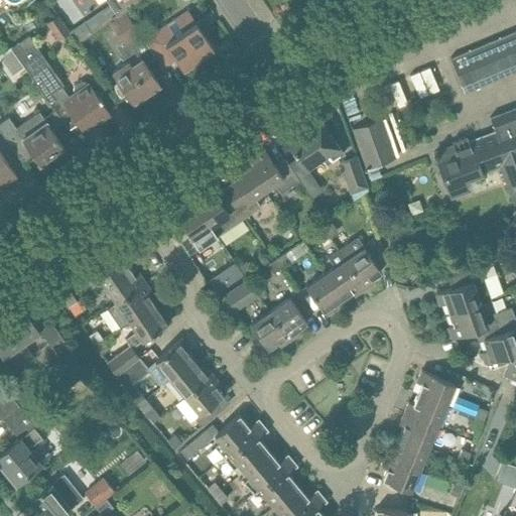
[(107,0),(118,15),(125,11),(139,0),(107,0)]
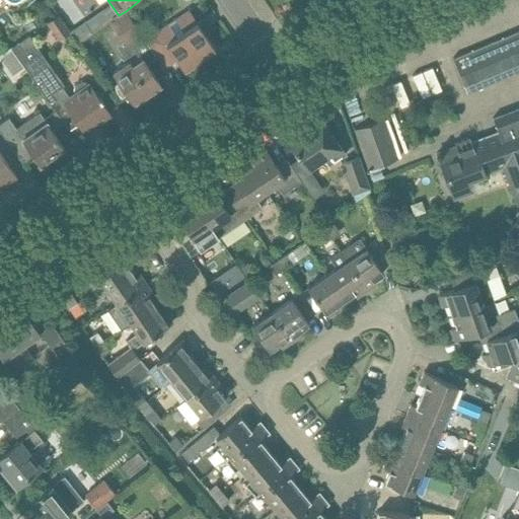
[(146,39),(164,66),(175,59),(182,69),(214,48),(203,32),(209,28),(203,18),(197,22),(189,10),(146,39)]
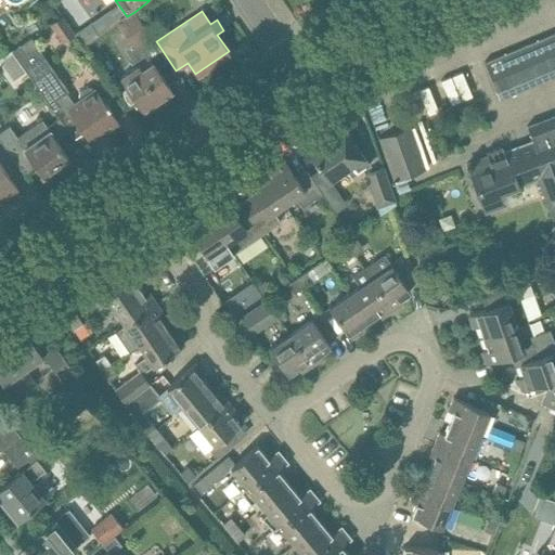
[(167,61),(134,13),(118,24),(133,47),(138,43),(146,56),(136,64),(137,66),(120,78),(125,84),(115,90),(124,103),(133,98),(142,110),(149,105),(152,111),(168,100),(164,94),(170,90),(155,66),(165,60),(166,62),(167,61)]
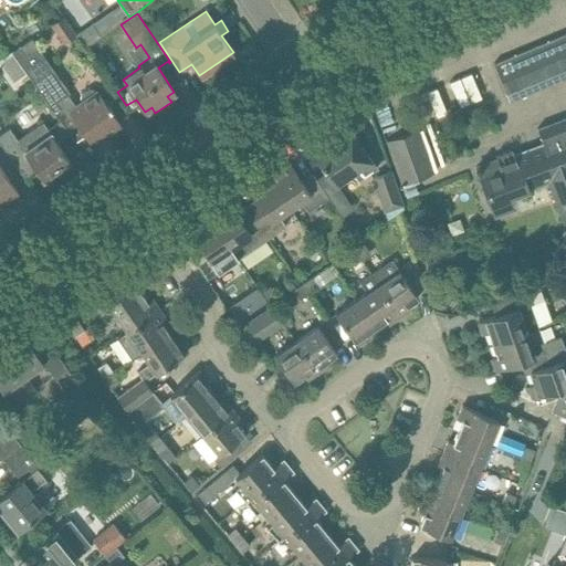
[(64,43),(75,35),(63,18),(52,24),(64,43)]
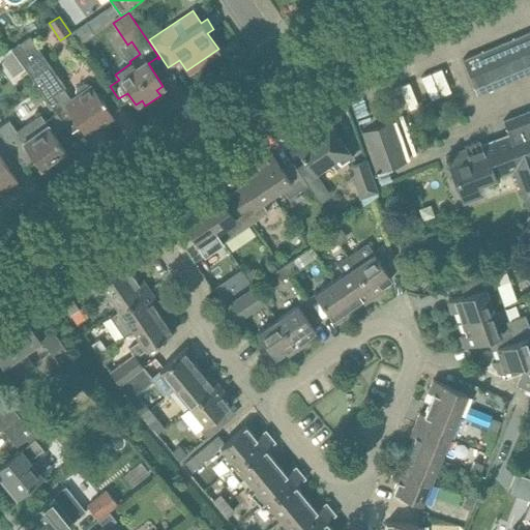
[(85,23),(71,33),(80,45),(93,34),(85,23)]
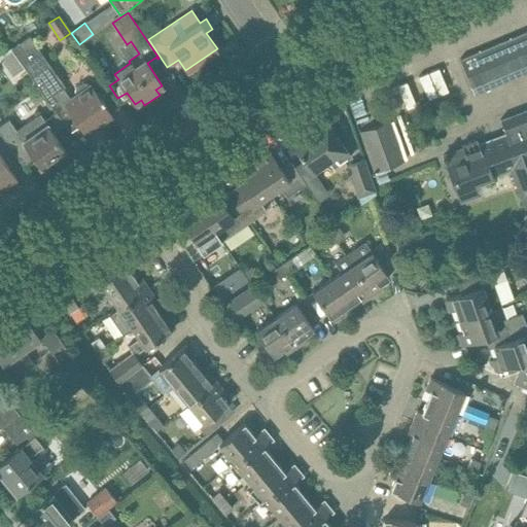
[(526,31),(498,43),(461,58),(465,69),(464,70),(475,94),(526,72),(526,31)]
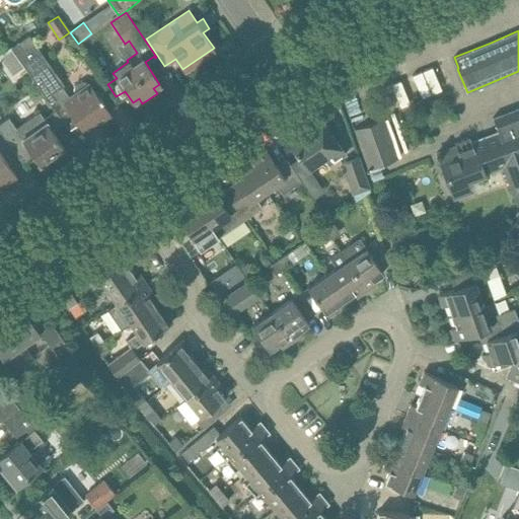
[(42,53),(23,65),(55,110),(64,125),(68,130),(78,123),(85,134),(97,126),(96,124),(109,114),(99,100),(101,98),(99,95),(97,96),(88,83),(86,85),(84,82),(81,81),(72,87),(72,91),(73,94),(67,98),(59,85),(62,83),(42,53)]
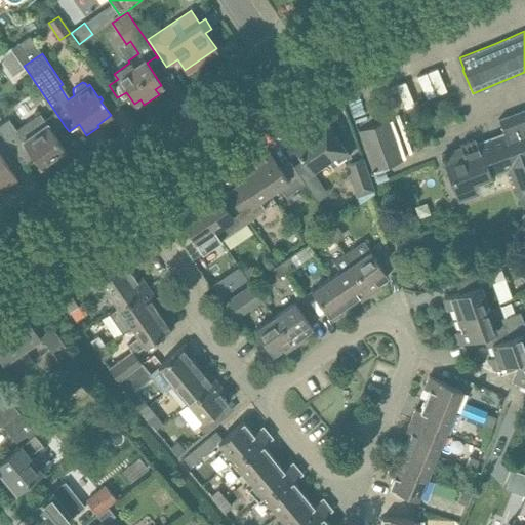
[(437,66),(404,80),(414,104),(447,89),(437,66)]
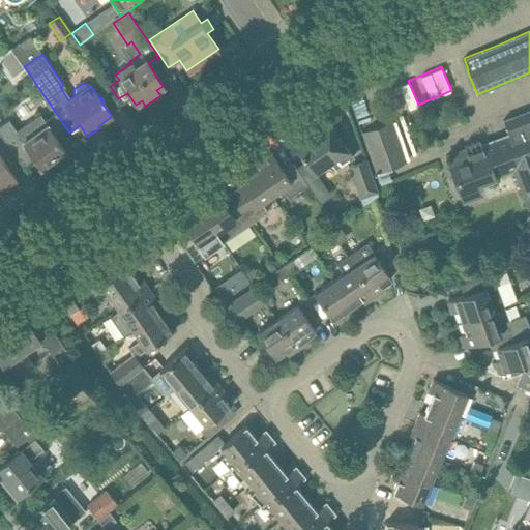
[(448,156),(444,157),(446,162),(449,160),(464,200),(478,195),(475,185),(513,171),(529,214),(529,110),(503,120),(507,135),(480,145),(478,140),(464,145),(465,150),(448,156)]
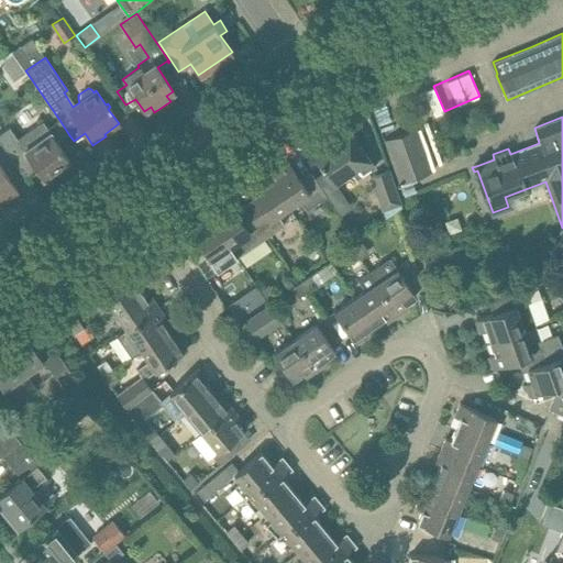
[(35,167),(43,178),(45,176),(48,177),(57,172),(58,168),(69,159),(42,121),(17,140),(8,128),(0,132),(0,142),(23,176),(35,167)]
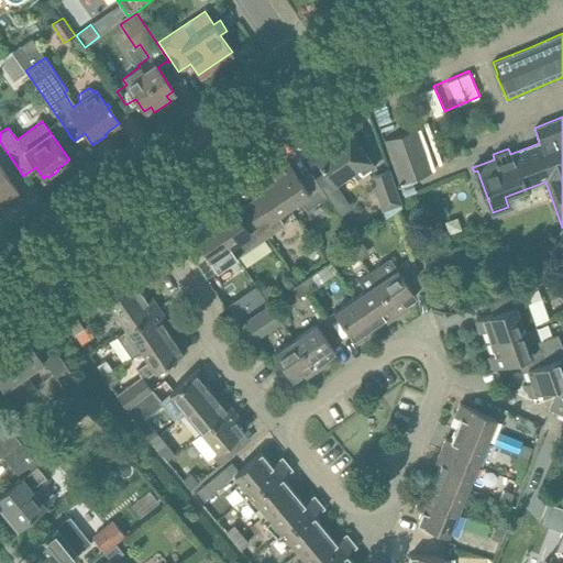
[(343,121),(307,145),(324,170),(313,178),(322,190),(334,183),(351,172),(355,168),(361,176),(374,167),(359,145),(352,134),(343,121)]
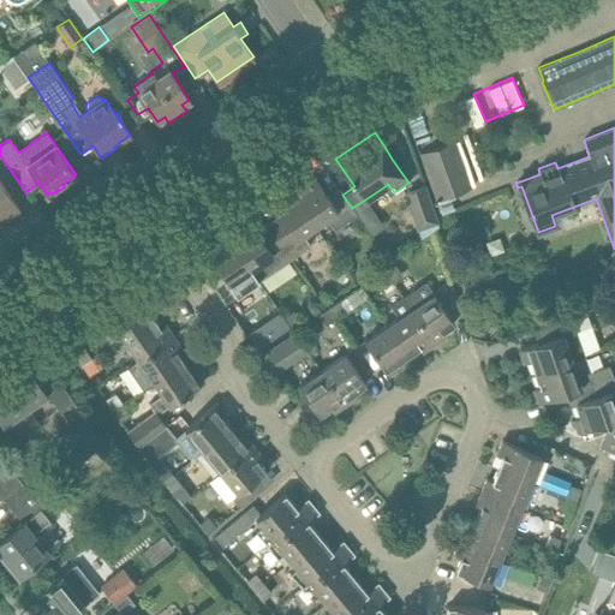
[(454,141),(419,153),(436,201),(471,189),(454,141)]
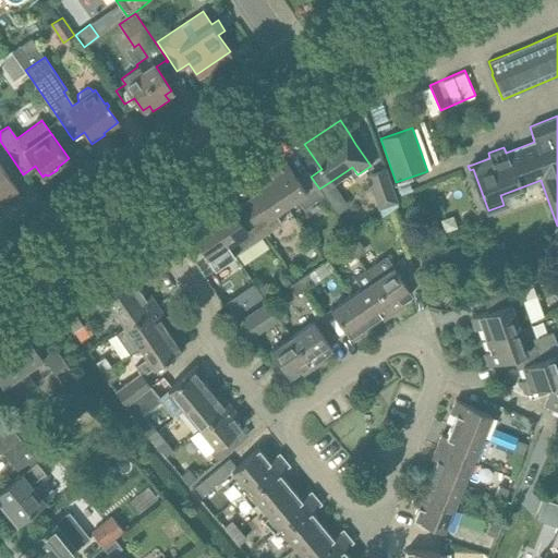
[(282,158),(263,172),(286,205),(296,197),(304,208),(324,195),(307,172),(298,180),(282,158)]
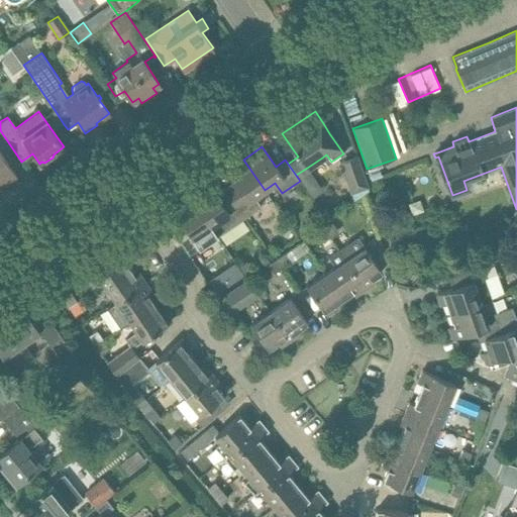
[(0,190),(17,179),(0,151),(0,190)]
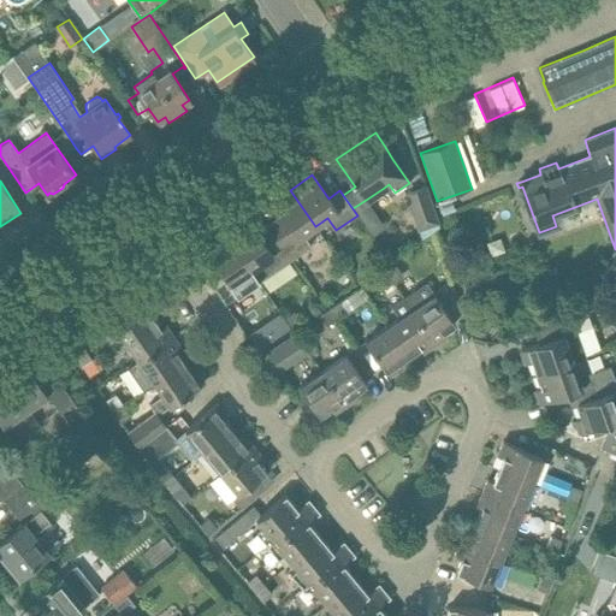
[(438,223),(431,203),(425,185),(404,193),(418,230),(438,223)]
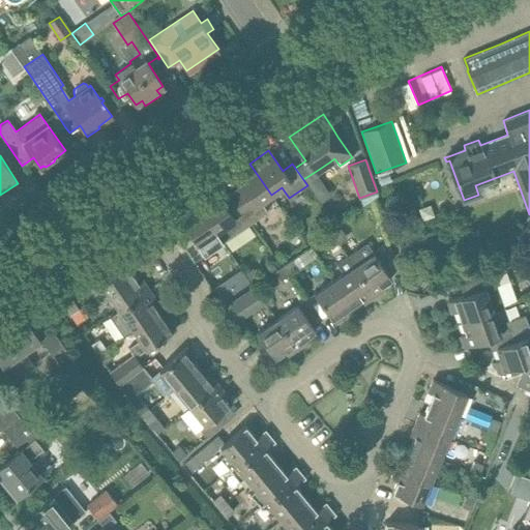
[(261,202),(271,195),(249,164),(231,176),(239,188),(231,195),(251,224),(267,212),(261,202)]
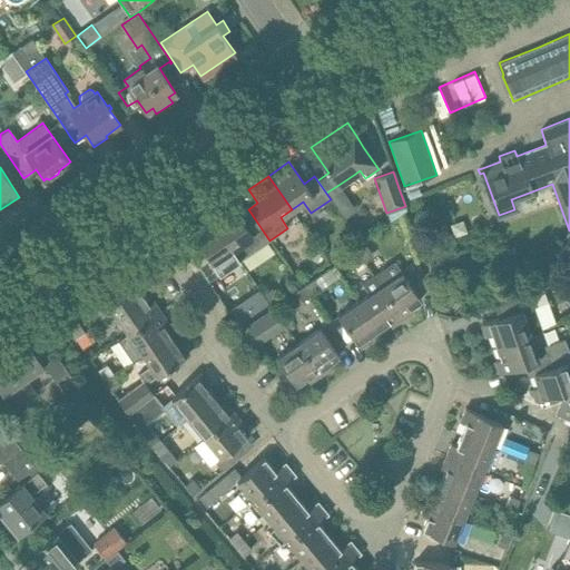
[(229,203),(209,216),(239,261),(269,241),(248,209),(238,216),(229,203)]
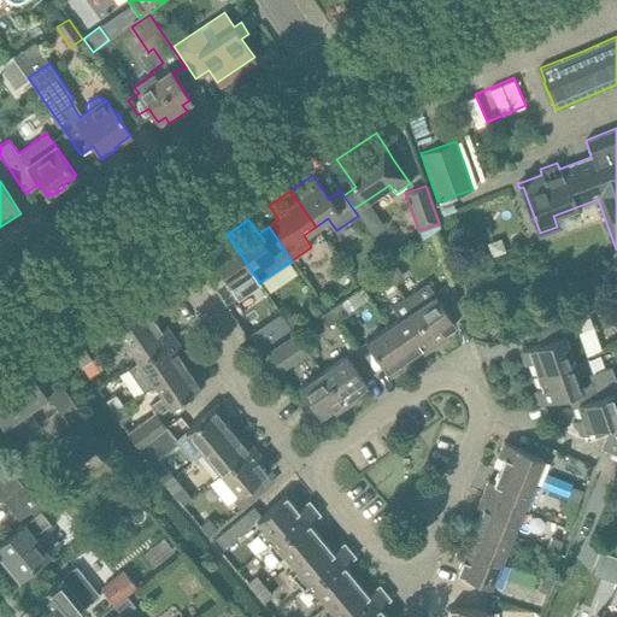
[(225,305),(259,282),(227,234),(205,248),(218,270),(206,278),(225,305)]
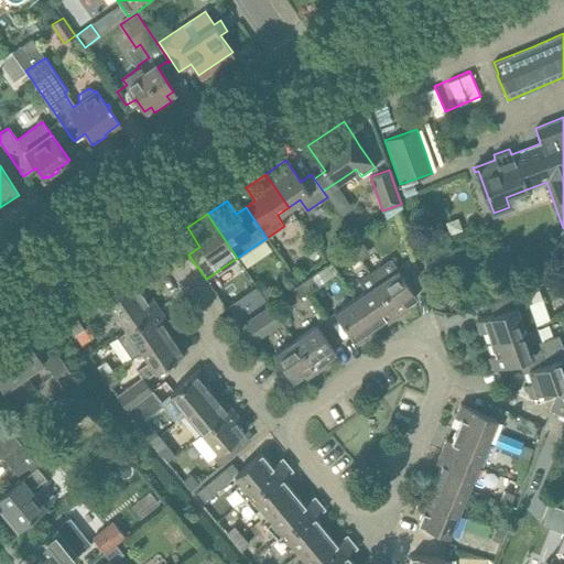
[(361,242),(353,249),(358,257),(367,250),(361,242)]
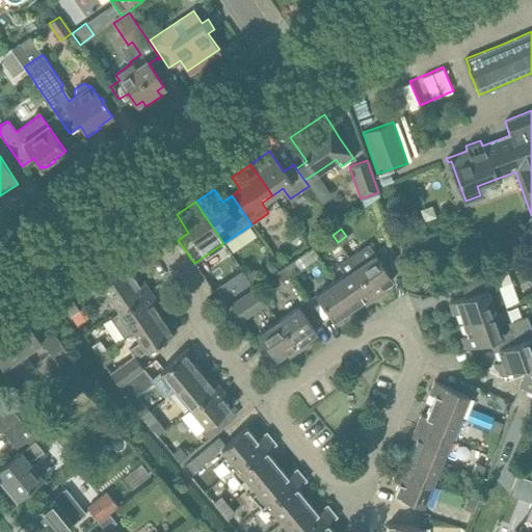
[(338,242),(333,235),(323,242),(328,248),(338,242)]
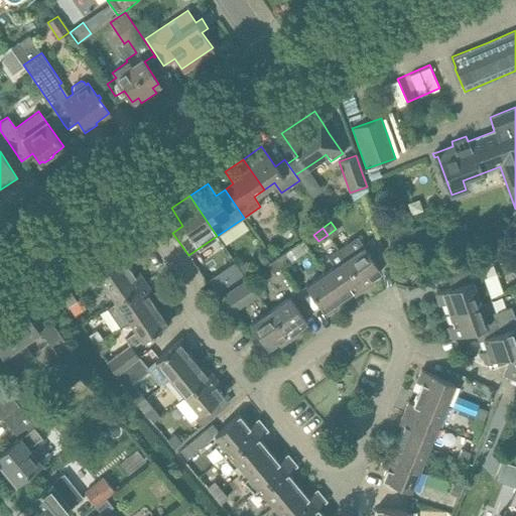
[(106,236),(71,260),(75,266),(79,272),(80,271),(92,290),(103,283),(128,266),(122,257),(126,254),(119,244),(113,247),(106,236)]
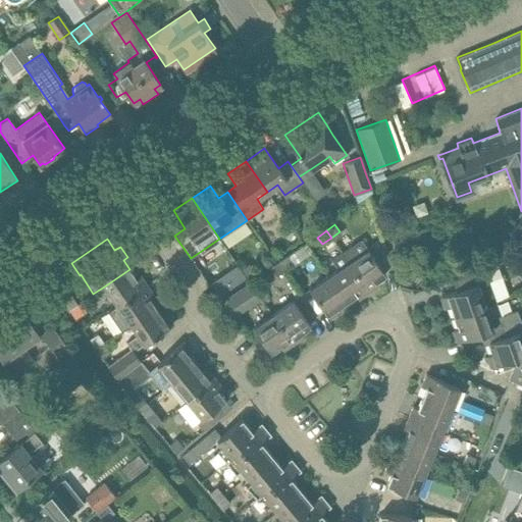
[(341,252),(368,293),(378,285),(375,281),(385,274),(368,250),(358,256),(351,246),(341,252)]
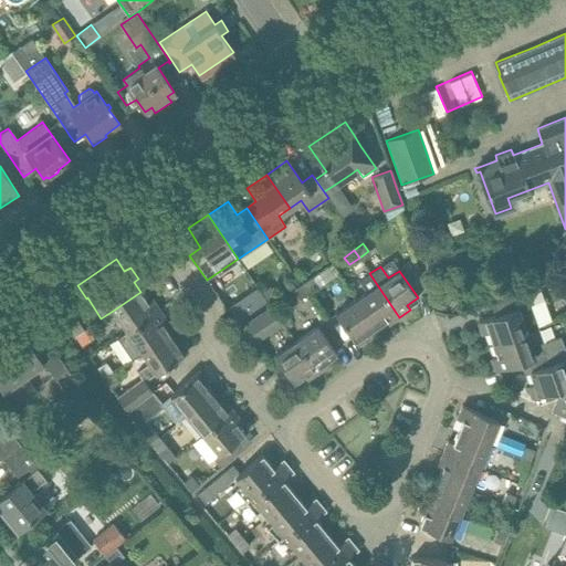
[(366,292),(356,299),(375,326),(385,320),(388,324),(399,317),(369,273),(358,281),(366,292)]
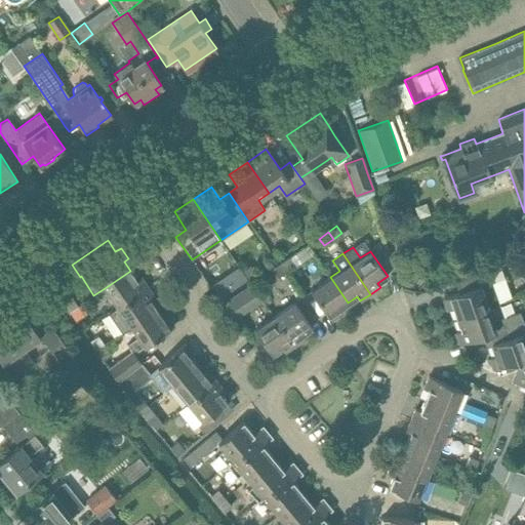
[(294,266),(289,259),(281,265),(285,272),(294,266)]
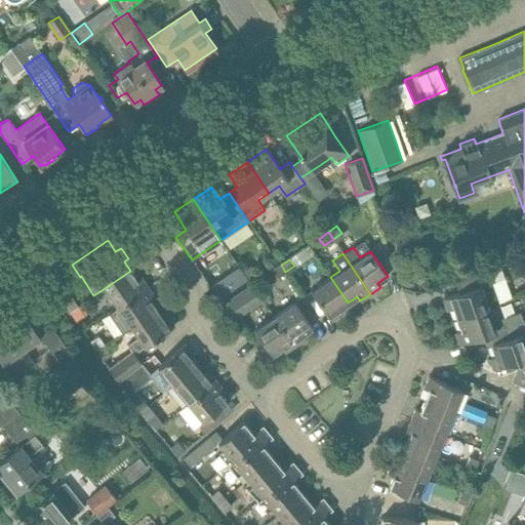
[(285,272),(281,265),(272,272),(277,278),(285,272)]
